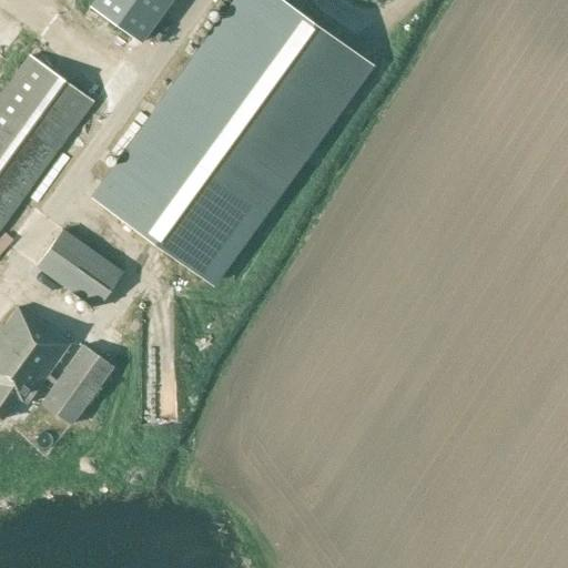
[(89,0),(87,4),(139,42),(169,0),(89,0)]
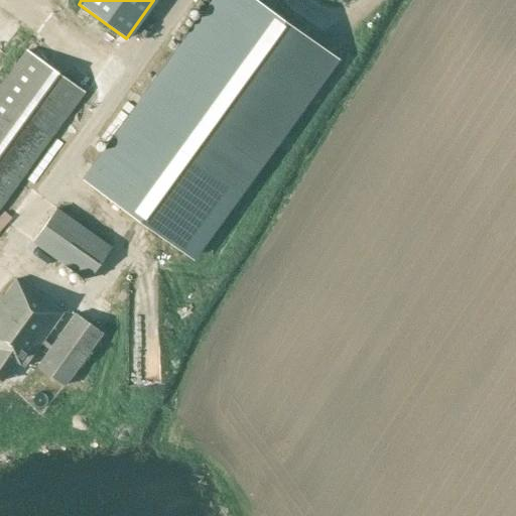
[(257,0),(210,0),(81,179),(160,237),(194,261),(339,59),(263,5),(257,0)]
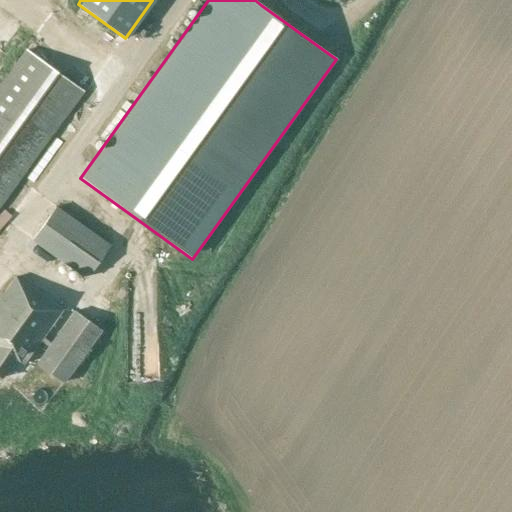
[(0,205),(83,92),(27,51),(0,88),(0,205)]
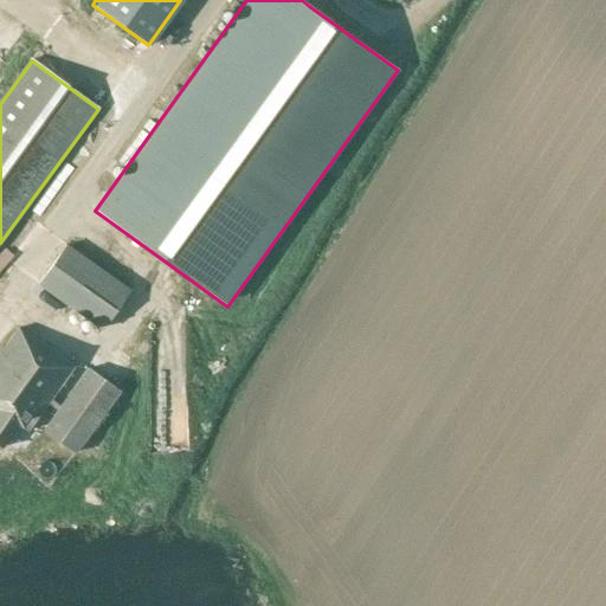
[(130,292),(122,285),(65,244),(36,283),(102,330),(130,292)]
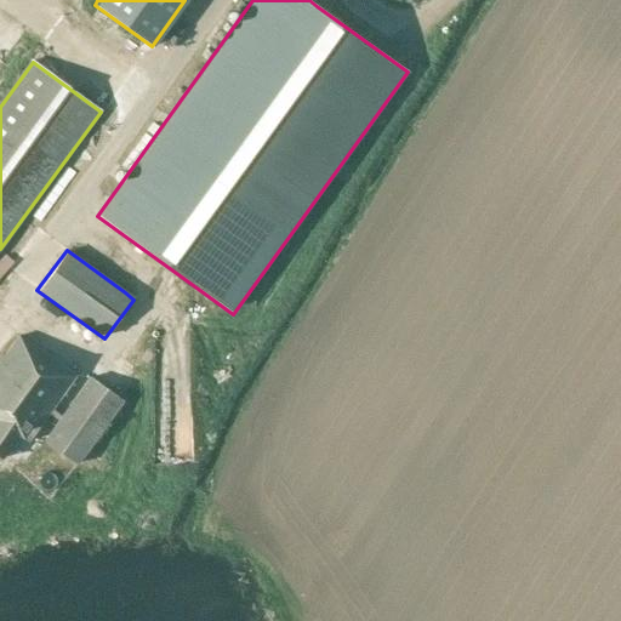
[(28,443),(45,420),(56,427),(45,443),(77,466),(124,404),(91,380),(63,417),(52,410),(77,379),(21,336),(0,364),(0,459),(18,436),(28,443)]
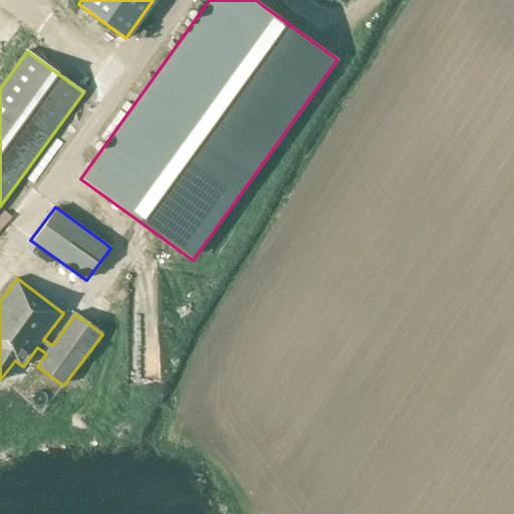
All buildings are outlined.
